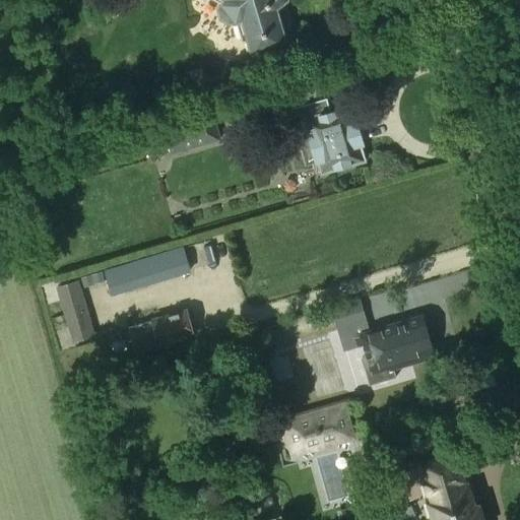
[(217,0),(221,2),(218,8),(222,24),(237,20),(242,41),(248,40),(252,54),(286,44),(282,29),(288,27),(281,3),(284,0),(217,0)]
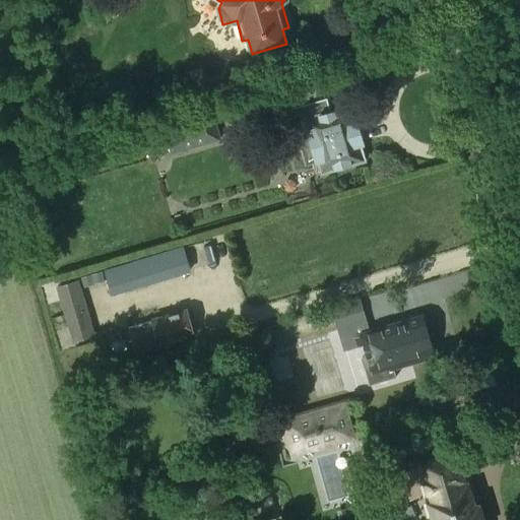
[(326,101),(290,112),(295,124),(306,121),(309,132),(307,133),(316,164),(318,164),(322,175),(365,163),(348,108),(330,114),(326,101)]
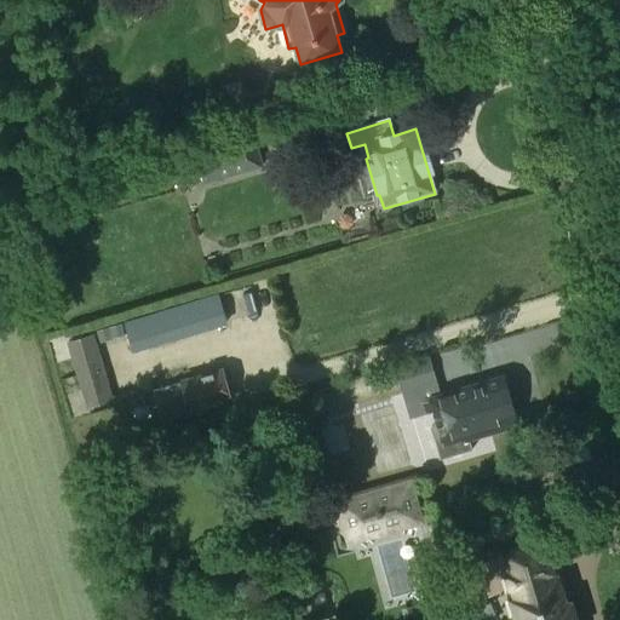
[(251,135),(194,151),(204,185),(260,168),(251,135)]
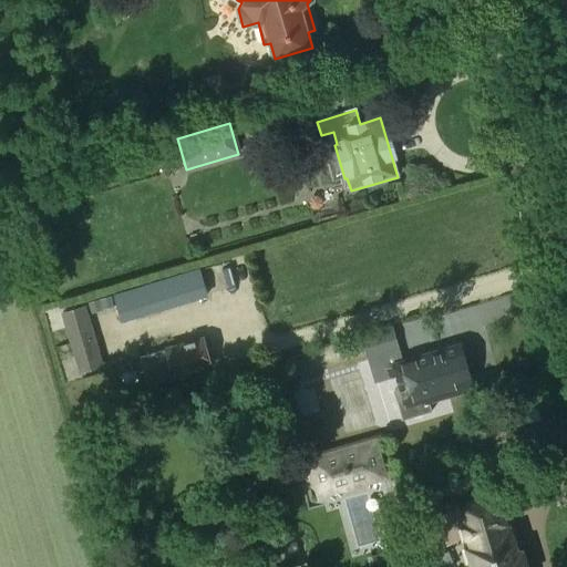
[(122,319),(206,295),(197,268),(113,292),(122,319)]
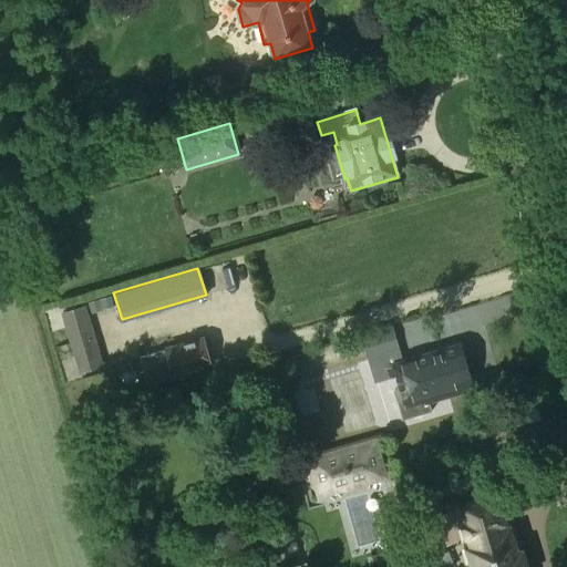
[(110,296),(88,302),(90,312),(113,306),(110,296)]
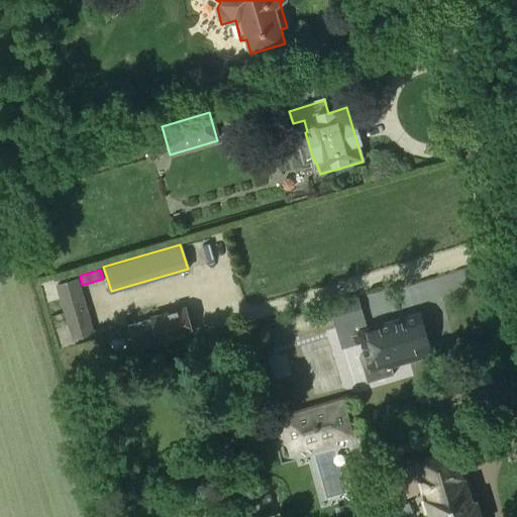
[(77,279),(58,285),(74,339),(93,333),(77,279)]
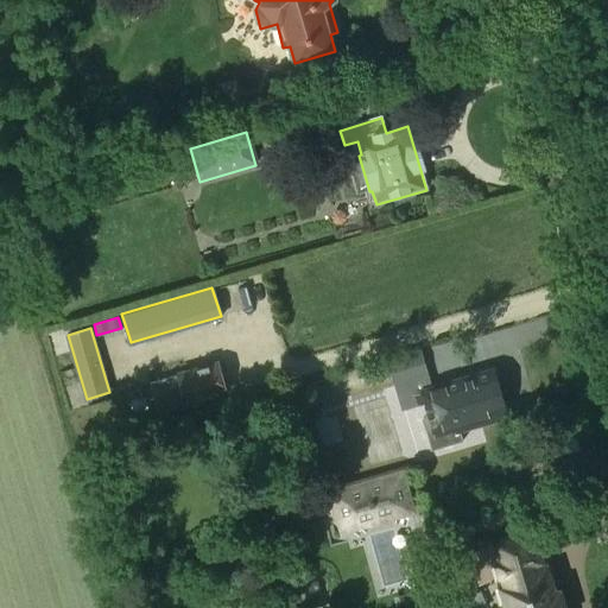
[(494,371),(432,390),(419,349),(388,359),(391,368),(379,372),(384,390),(397,386),(404,410),(425,404),(428,412),(423,419),(432,450),(464,441),(458,424),(501,412),(495,392),(500,391),(494,371)]
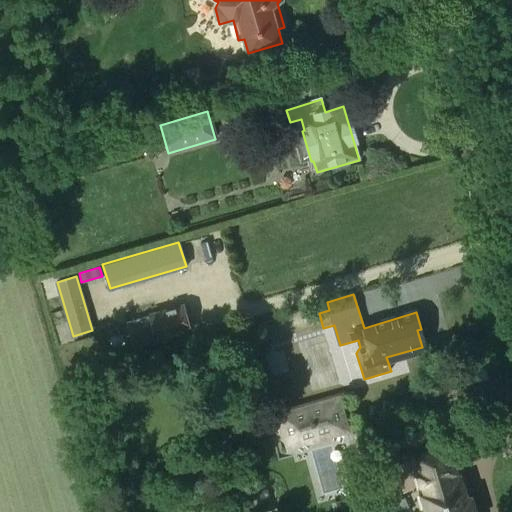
[(190,330),(183,306),(126,322),(133,347),(190,330)]
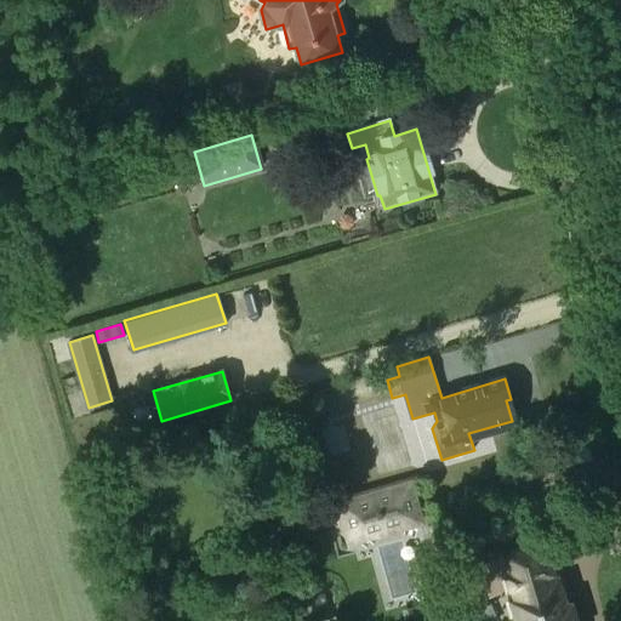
[(132,391),(115,396),(120,410),(136,405),(132,391)]
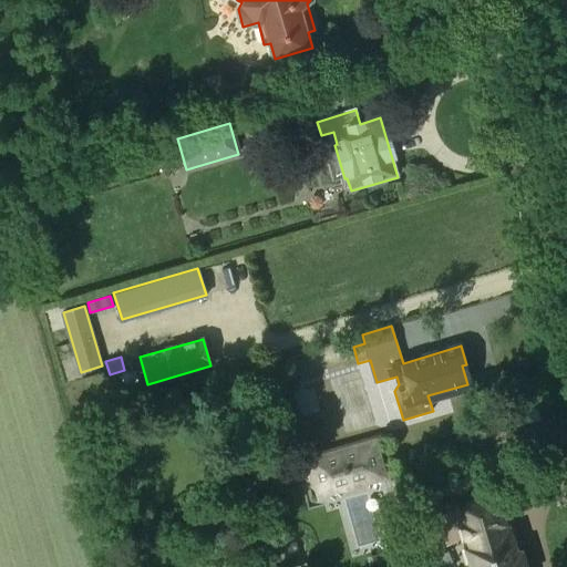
[(329,482),(367,471),(361,452),(323,463),(329,482)]
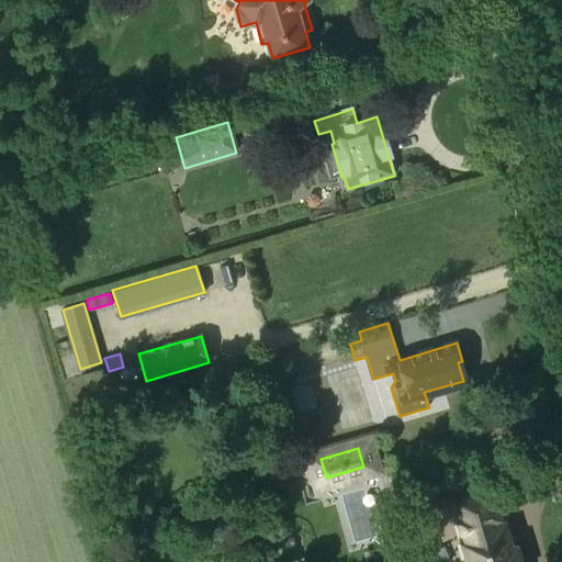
[(505,526),(494,489),(453,502),(471,561),(468,561),(465,561),(520,561),(517,546),(513,547),(506,525),(505,526)]
